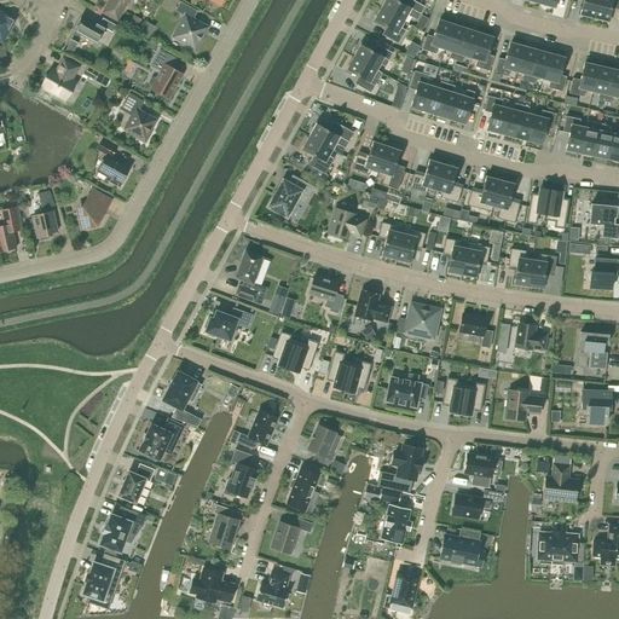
[(110,0),(103,12),(117,21),(128,0),(110,0)]
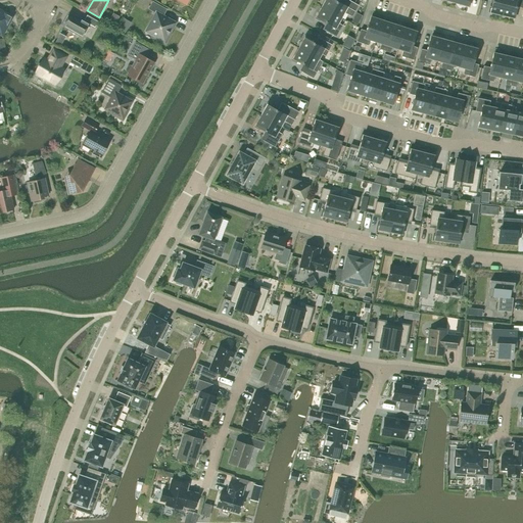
[(324,5),(323,7),(340,17),(343,12),(352,16),(359,5),(348,0),(341,0),(340,3),(334,0),(325,0),(323,4),(324,5)]
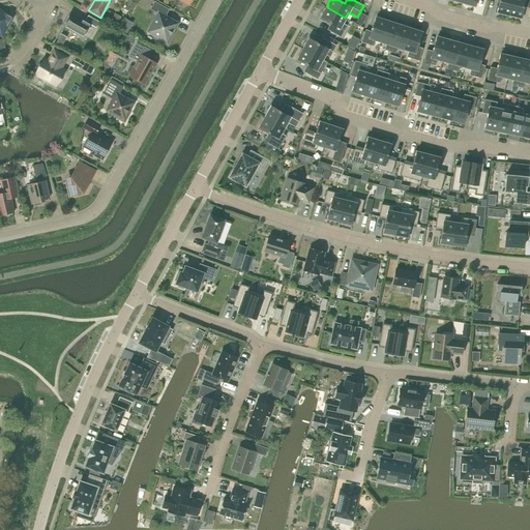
[(508,15),(511,0),(499,0),(498,7),(497,7),(495,12),(506,16),(506,13),(508,15)]
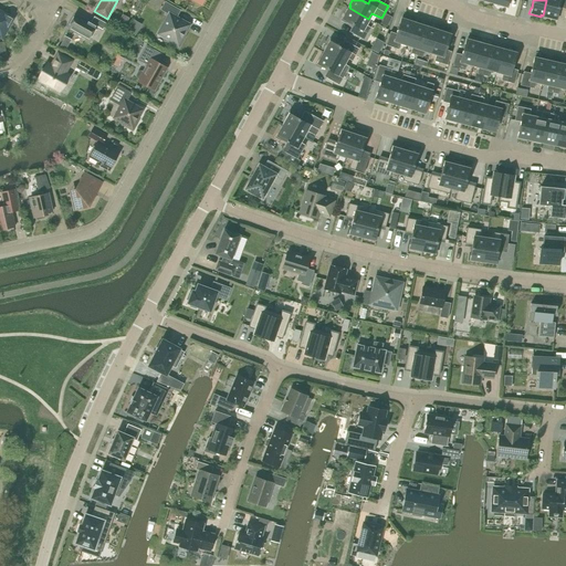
[(565,0),(546,0),(543,16),(546,16),(545,18),(557,20),(558,14),(557,14),(559,4),(565,6),(565,0)]
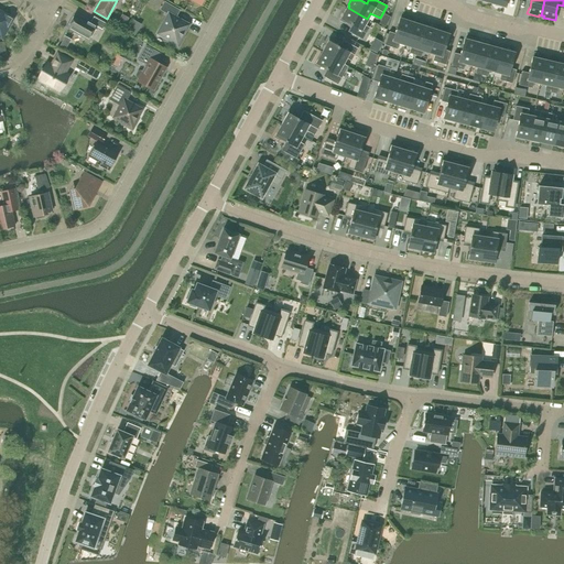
[(180,10),(164,1),(160,10),(169,14),(159,33),(169,40),(167,41),(179,46),(184,36),(183,35),(188,25),(175,18),(180,10)]
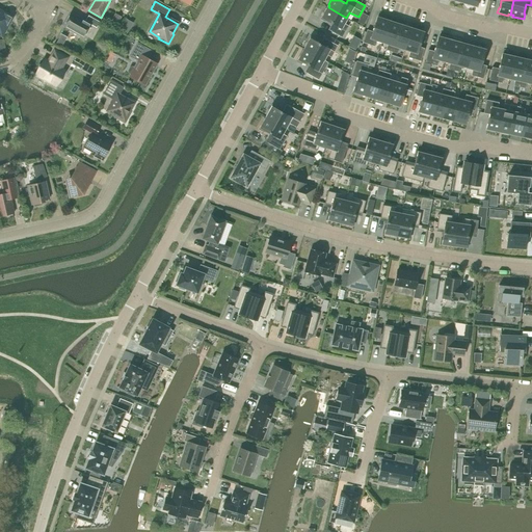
[(346,18),(328,7),(326,9),(325,9),(320,19),(325,22),(325,21),(334,25),(330,31),(342,37),(348,26),(345,24),(348,19),(346,18)]
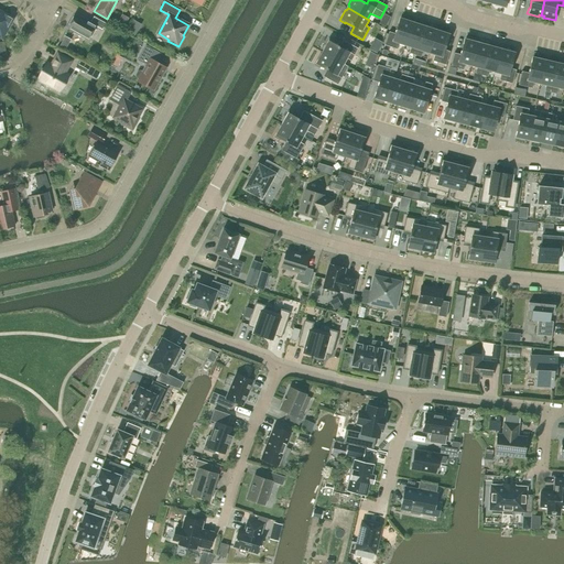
[(0,36),(1,38),(3,42),(2,38),(11,22),(12,23),(14,18),(7,13),(6,14),(0,11),(0,36)]
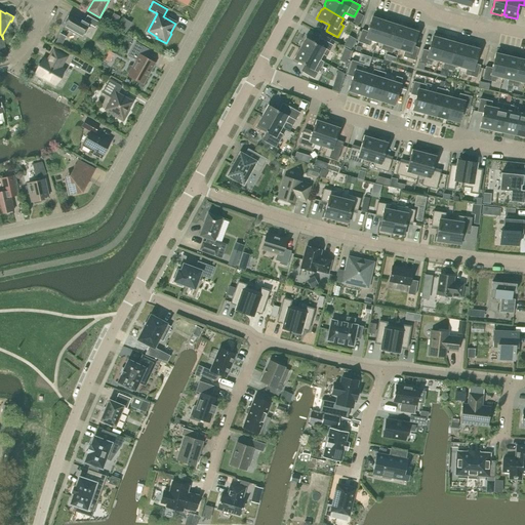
[(84,21),(70,12),(63,26),(82,37),(89,25),(95,28),(98,22),(87,15),(84,21)]
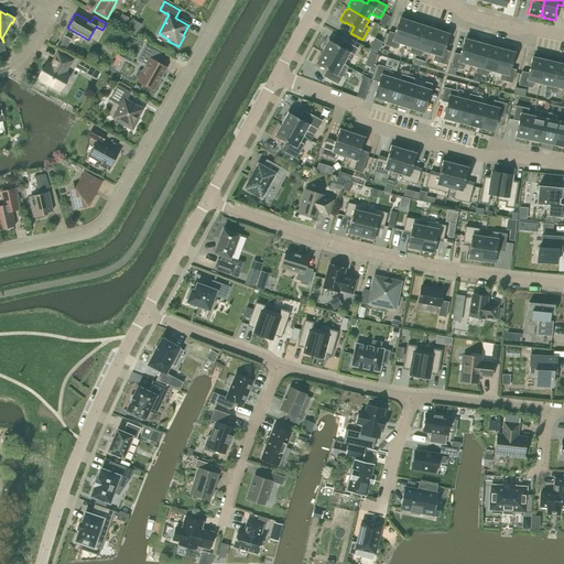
[(121,14),(117,22),(123,25),(128,18),(121,14)]
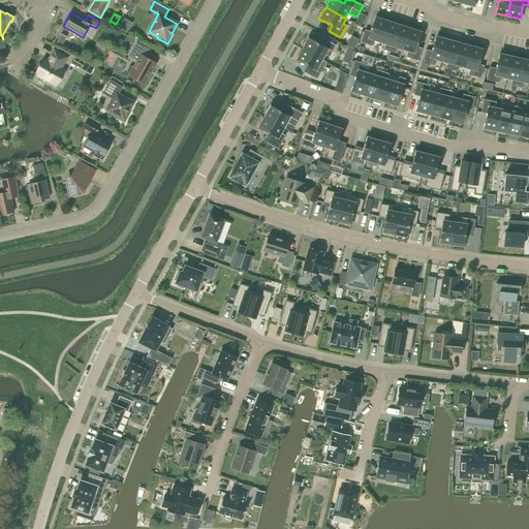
[(374,40),(380,41),(386,22),(375,18),(371,31),(365,30),(361,42),(373,47),(374,40)]
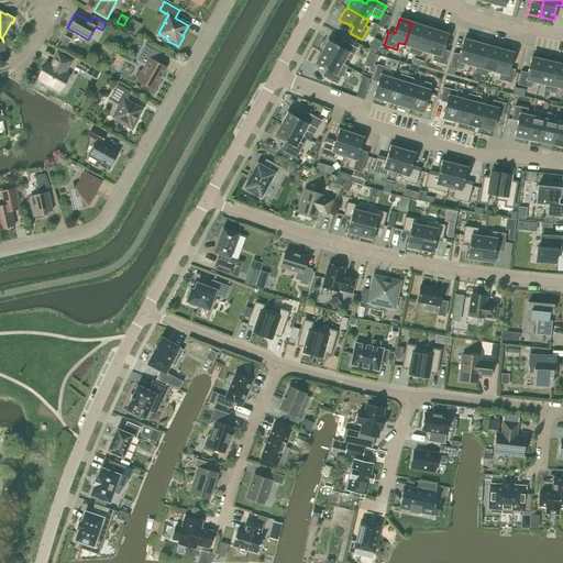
[(139,35),(144,23),(136,20),(131,32),(139,35)]
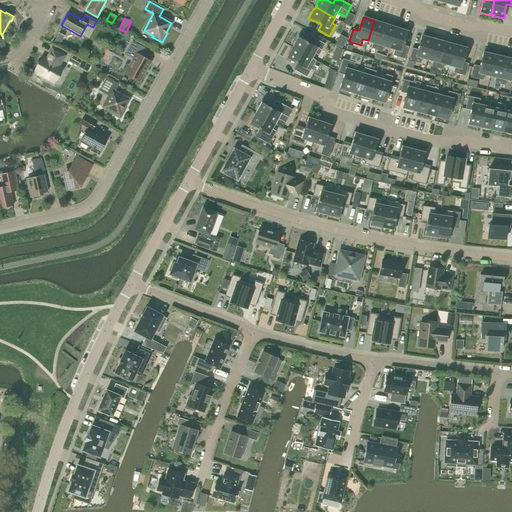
[(374,21),(368,40),(373,42),(371,48),(377,50),(385,24),(374,21)]
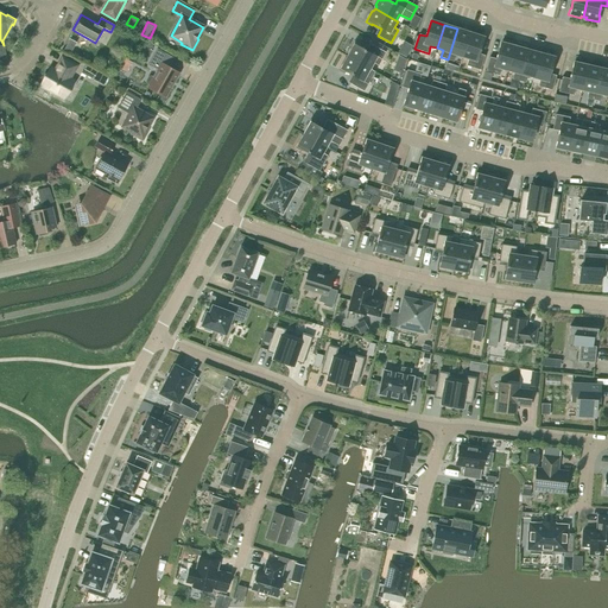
[(456,54),(462,56),(470,33),(457,29),(448,59),(454,62),(456,54)]
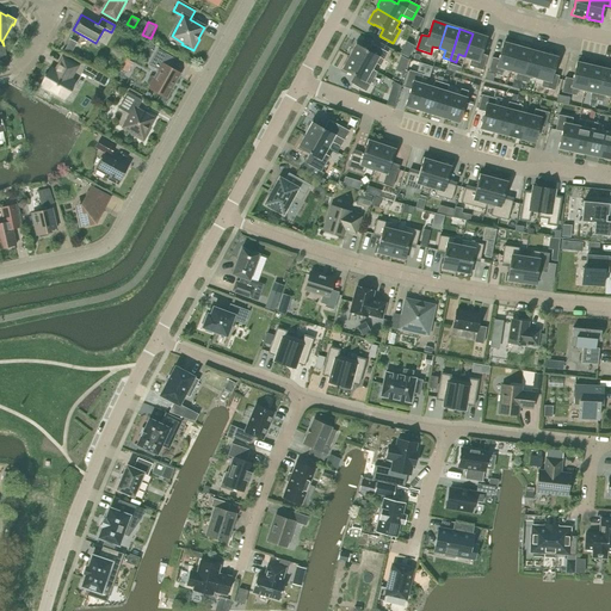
[(473,34),(464,56),(471,59),(469,66),(482,71),(487,56),(481,54),(486,38),(473,34)]
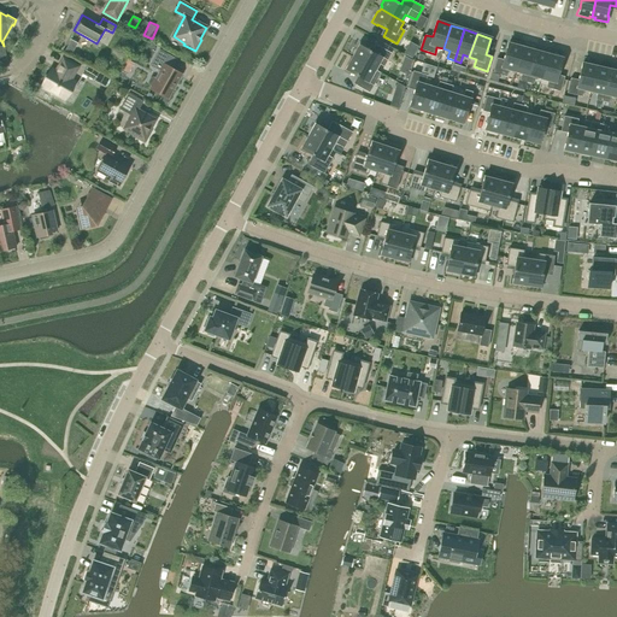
[(354,56),(353,58),(376,70),(380,64),(385,66),(392,53),(378,46),(374,53),(365,47),(365,46),(359,42),(353,54),(354,56)]
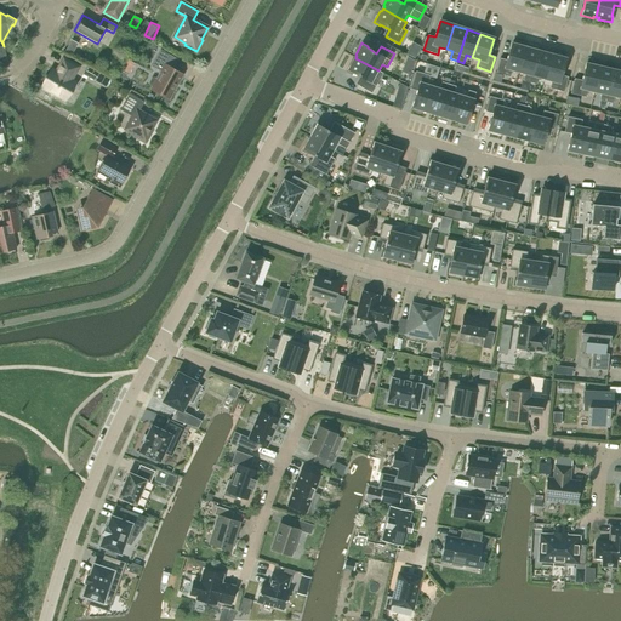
[(518,74),(519,72),(525,47),(512,44),(507,60),(500,58),(496,73),(510,77),(512,72),(518,74)]
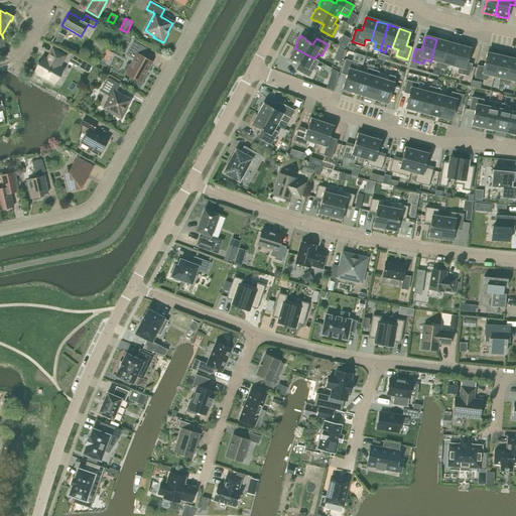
[(436,39),(431,59),(436,60),(434,67),(440,69),(447,42),(436,39)]
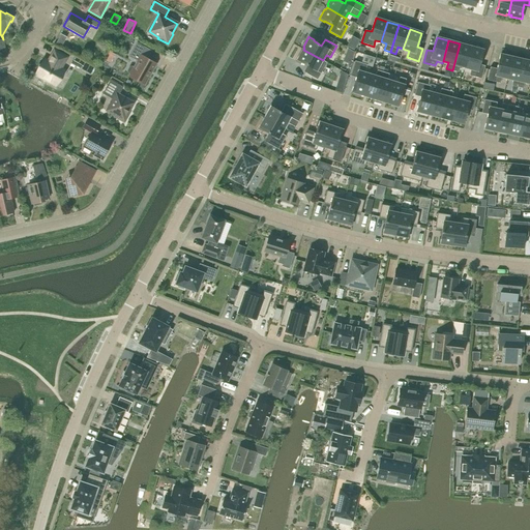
[(137,42),(129,56),(138,61),(135,67),(133,66),(129,66),(127,70),(128,74),(130,75),(129,76),(144,84),(156,64),(147,59),(151,51),(137,42)]
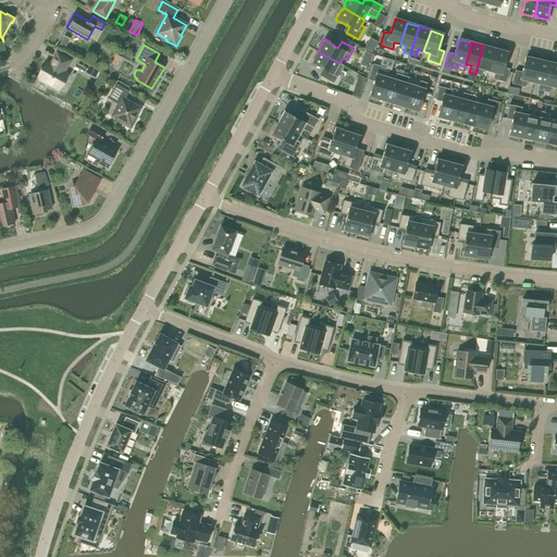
[(483,69),(490,71),(495,49),(483,46),(475,74),(482,75),(483,69)]
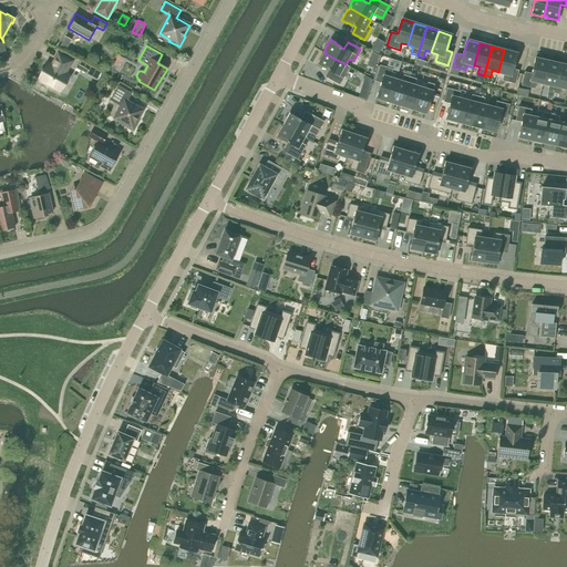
[(504,50),(498,72),(504,73),(502,81),(515,84),(518,70),(512,69),(516,54),(504,50)]
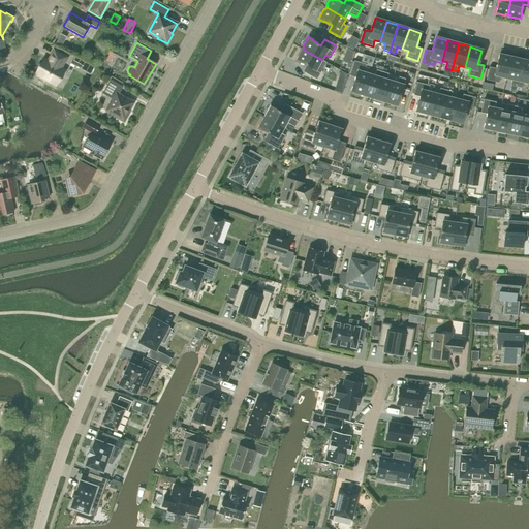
[(345,61),(352,64),(356,51),(349,49),(345,61)]
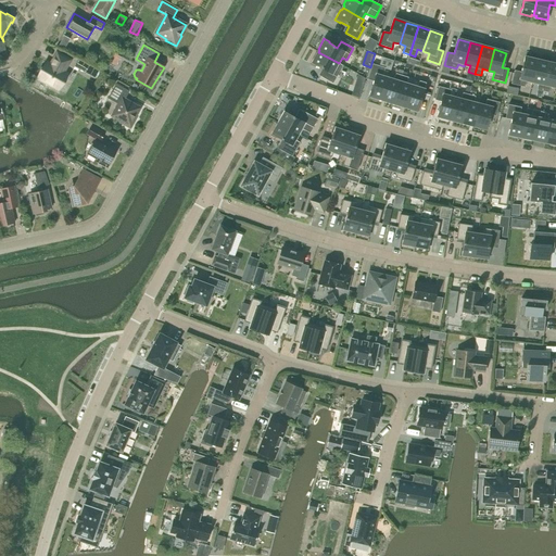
[(38,78),(59,90),(67,74),(64,72),(71,60),(57,52),(50,64),(47,62),(43,67),(42,67),(40,68),(39,70),(39,72),(40,73),(38,78)]
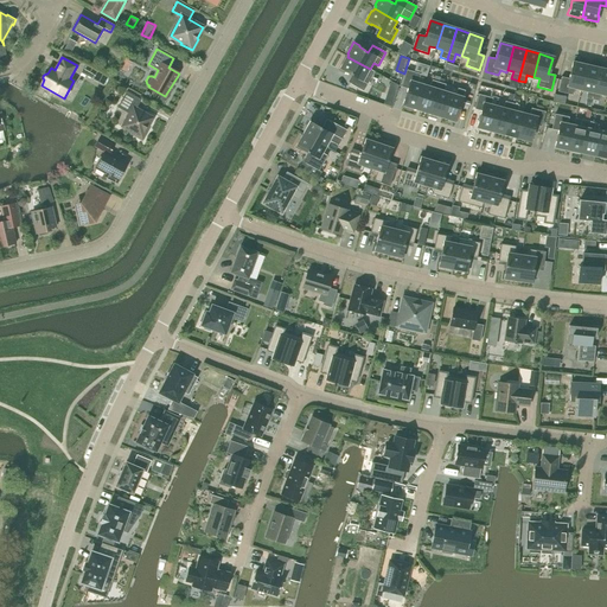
[(370,69),(347,57),(346,59),(345,58),(338,70),(344,72),(345,71),(355,77),(350,83),(364,91),(375,71),(370,69)]
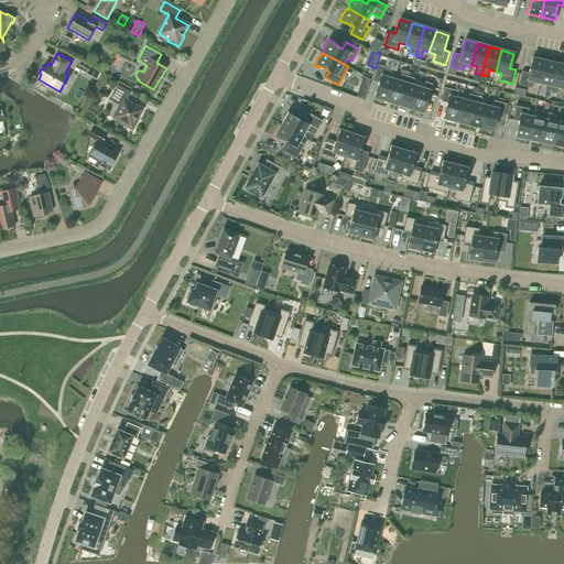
[(539,85),(539,83),(544,61),(532,58),(529,73),(521,72),(519,85),(531,88),(532,83),(539,85)]
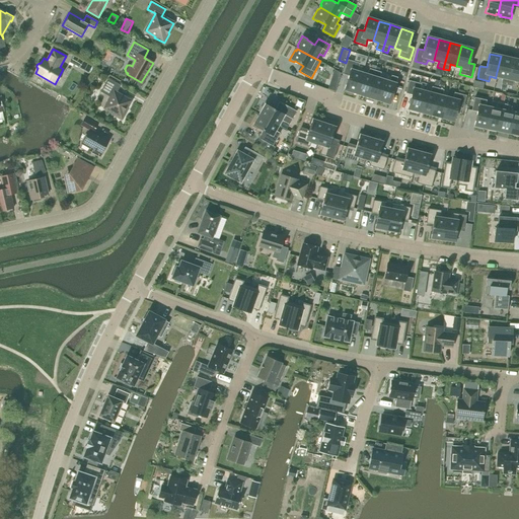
[(501,56),(496,76),(503,77),(501,84),(507,85),(513,59),(501,56)]
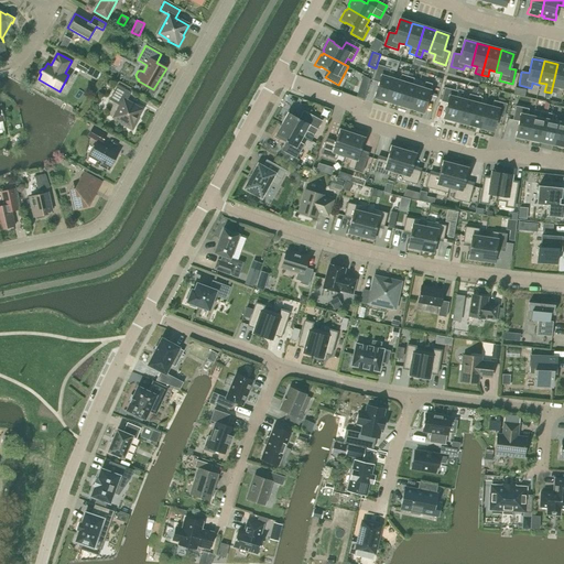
[(378,64),(372,80),(379,83),(375,97),(387,100),(393,79),(394,77),(388,76),(390,68),(378,64)]
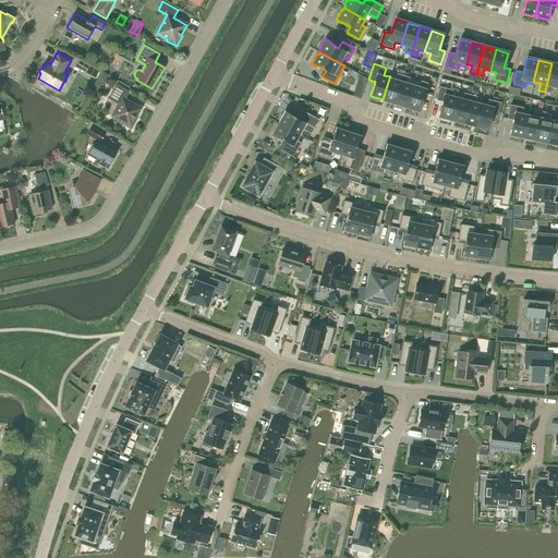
[(557,89),(557,88),(557,64),(552,63),(545,92),(550,93),(552,88),(557,89)]
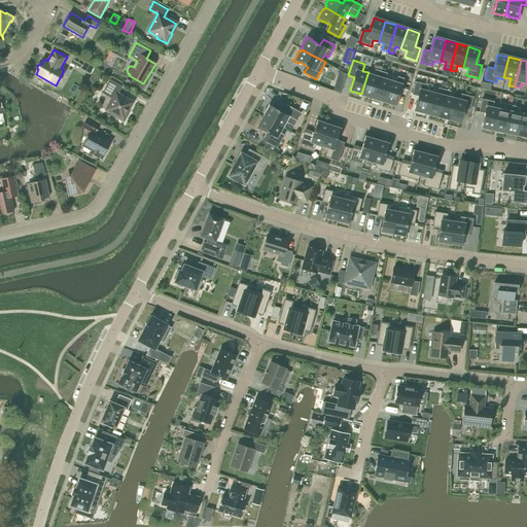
[(367,74),(361,94),(373,98),(381,71),(376,69),(373,76),(367,74)]
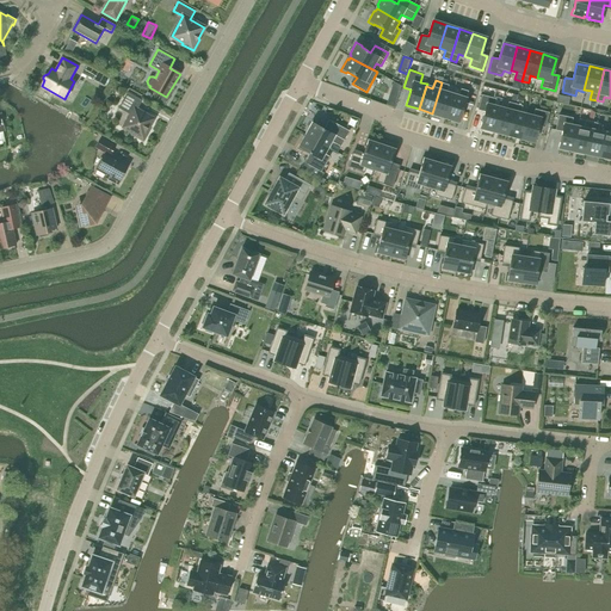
[(442,82),(432,113),(445,117),(452,94),(446,92),(449,85),(442,82)]
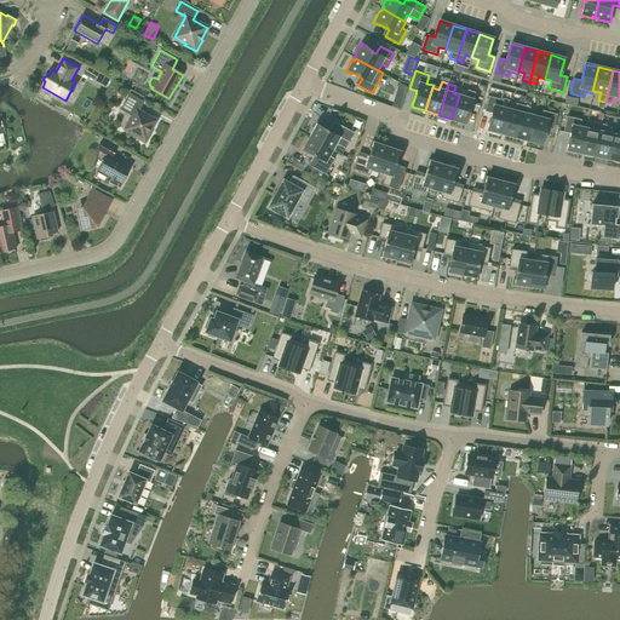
[(459,96),(452,119),(465,122),(475,92),(469,90),(466,96),(460,93),(459,96)]
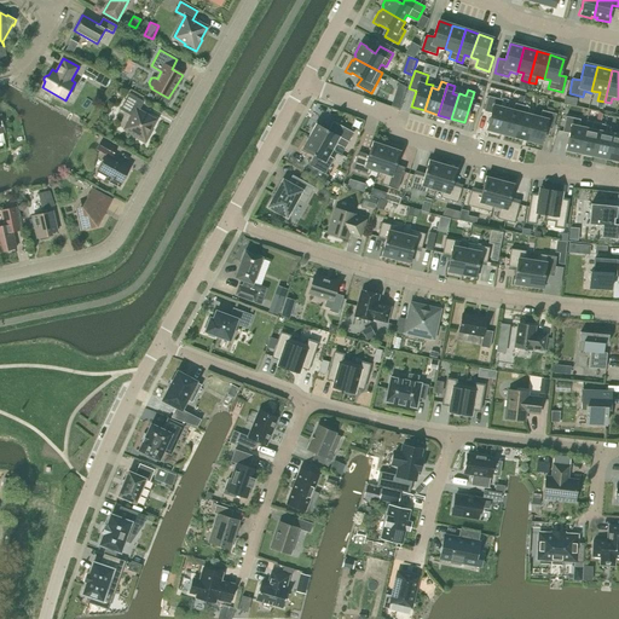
[(129,93),(120,109),(132,116),(123,129),(137,137),(137,138),(145,143),(150,133),(149,133),(157,120),(139,110),(144,102),(129,93)]
